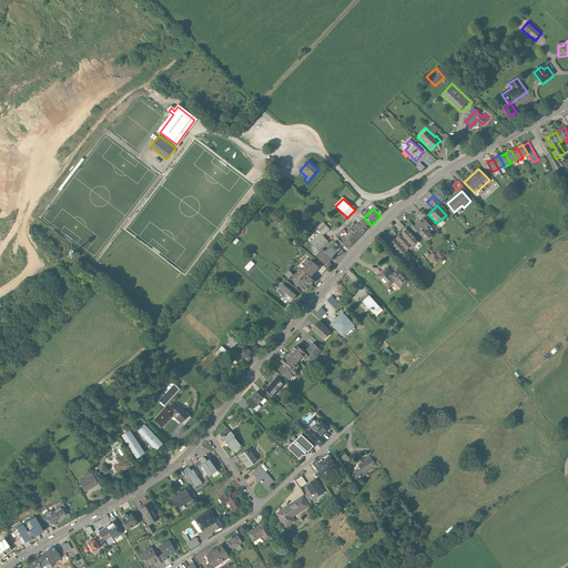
[(423,213),(419,215),(423,220),(423,219),(427,223),(429,221),(423,213)]
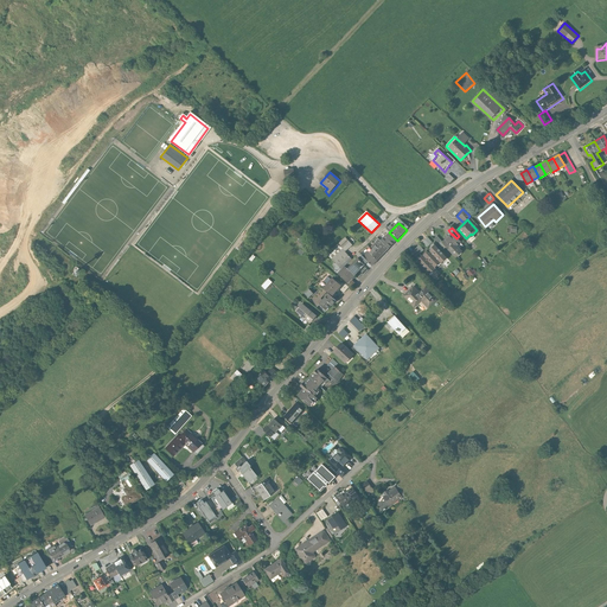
[(387,230),(378,240),(388,249),(397,241),(389,232),(387,230)]
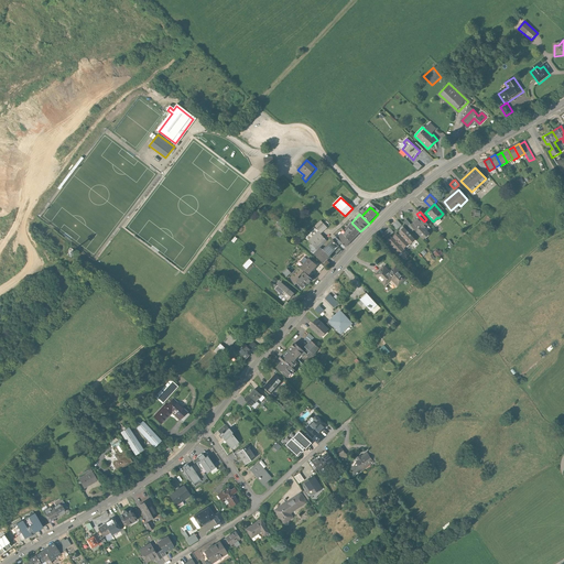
[(412,225),(411,225),(414,229),(423,238),(427,234),(424,229),(429,225),(424,221),(420,217),(420,218),(412,225)]
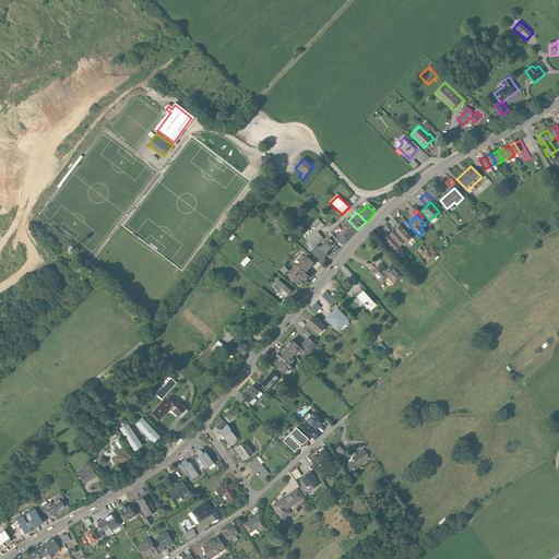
[(319,232),(325,226),(318,217),(301,234),(309,241),(307,244),(309,245),(308,247),(312,251),(319,245),(325,238),(319,232)]
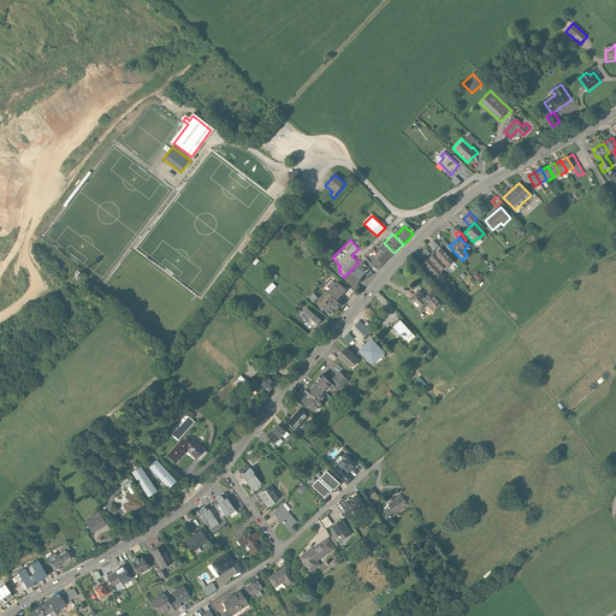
[(449,246),(450,246),(444,240),(440,243),(450,253),(452,250),(449,246)]
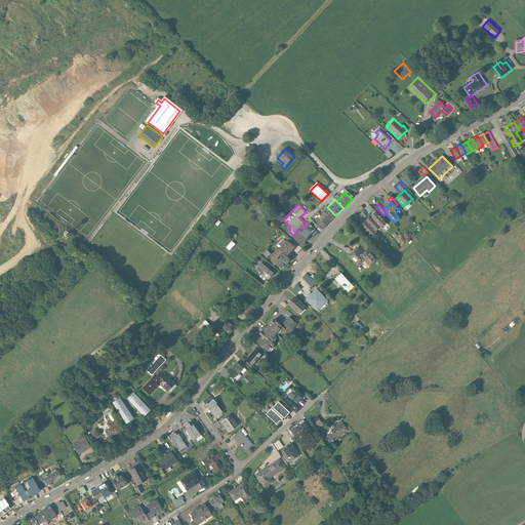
[(327,207),(317,217),(325,226),(335,215),(327,207)]
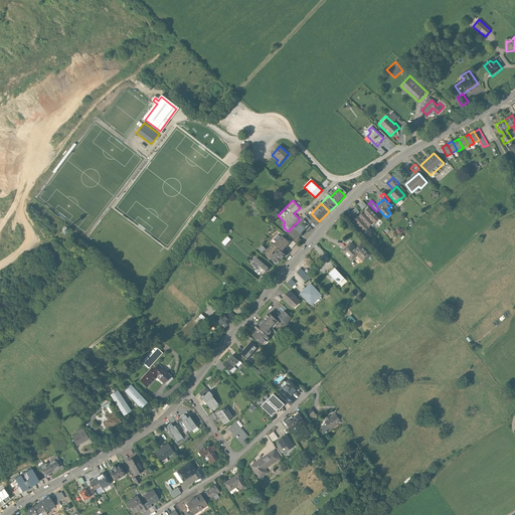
[(374,213),(369,207),(365,210),(366,211),(364,212),(365,213),(369,217),(374,213)]
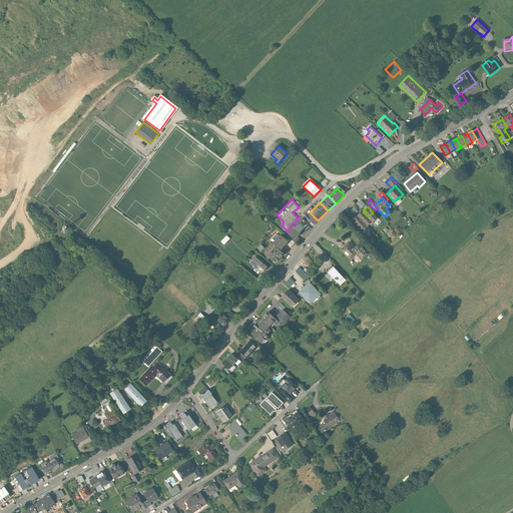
[(354,207),(348,213),(352,217),(358,211),(354,207)]
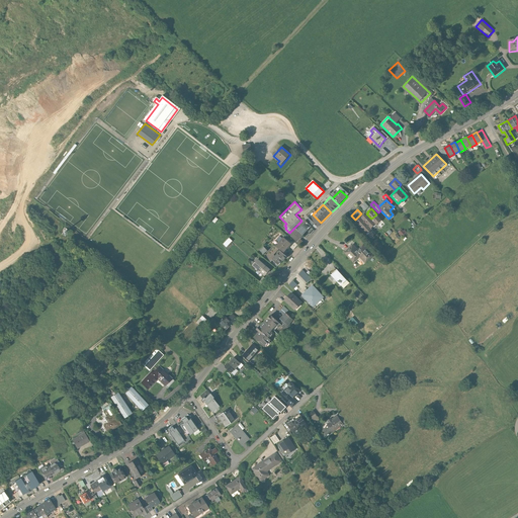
[(313,214),(312,213),(297,228),(304,234),(310,228),(313,225),(316,228),(321,223),(313,214)]
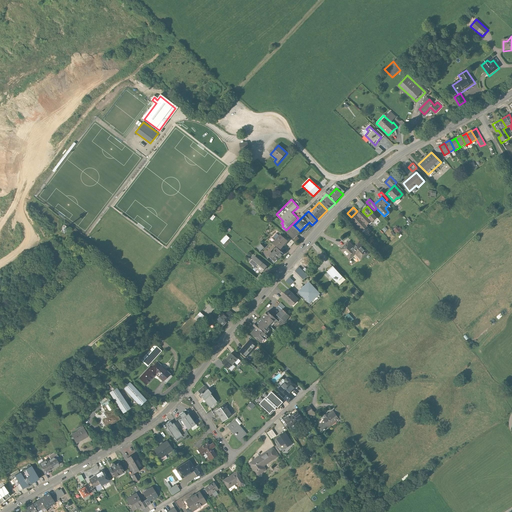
[(367,216),(363,212),(362,214),(360,212),(357,215),(357,216),(362,221),(367,226),(372,221),(367,216)]
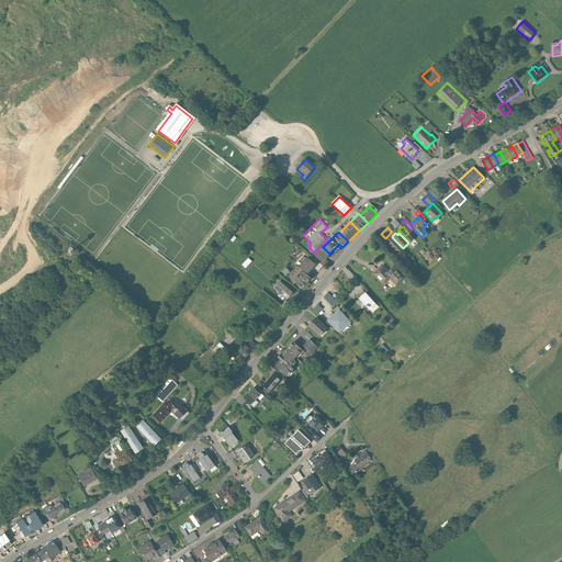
[(414,238),(408,233),(403,237),(408,243),(411,240),(412,240),(414,238)]
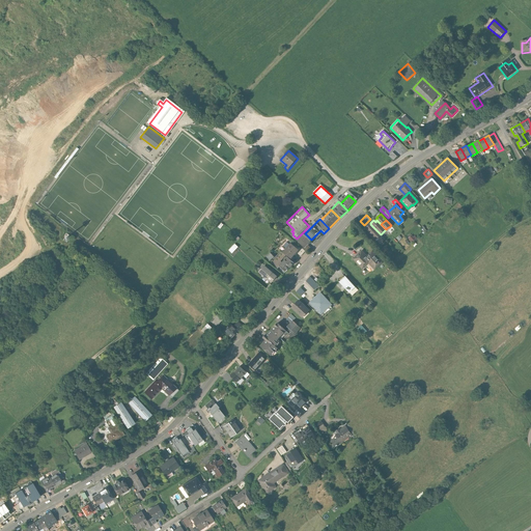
[(375,229),(370,224),(369,226),(368,225),(366,227),(365,227),(370,233),(375,229)]
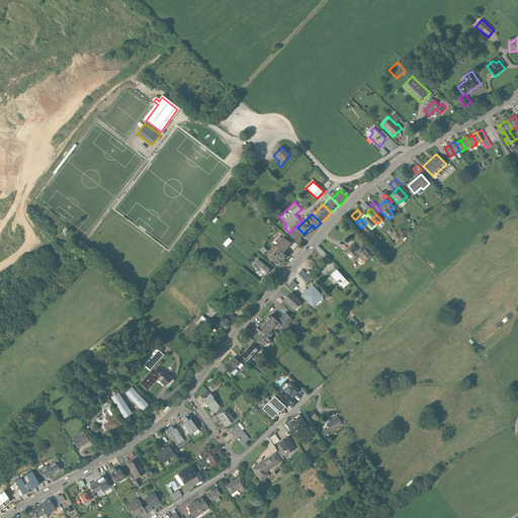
[(366,224),(361,228),(366,233),(371,229),(366,224)]
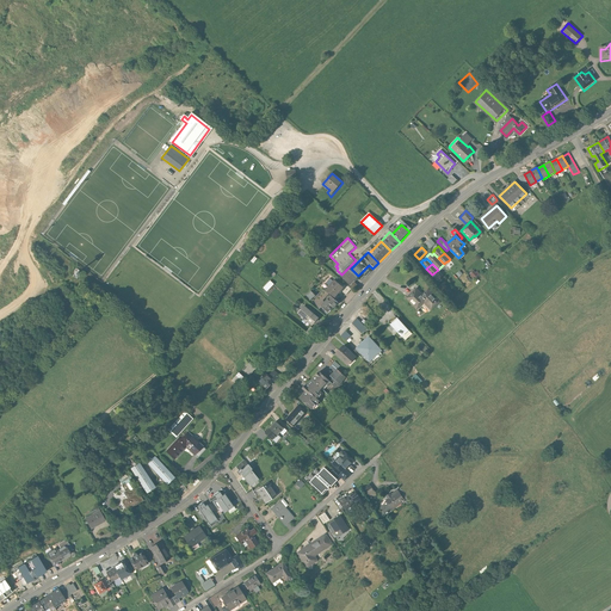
[(358,276),(351,269),(349,267),(341,275),(351,284),(358,276)]
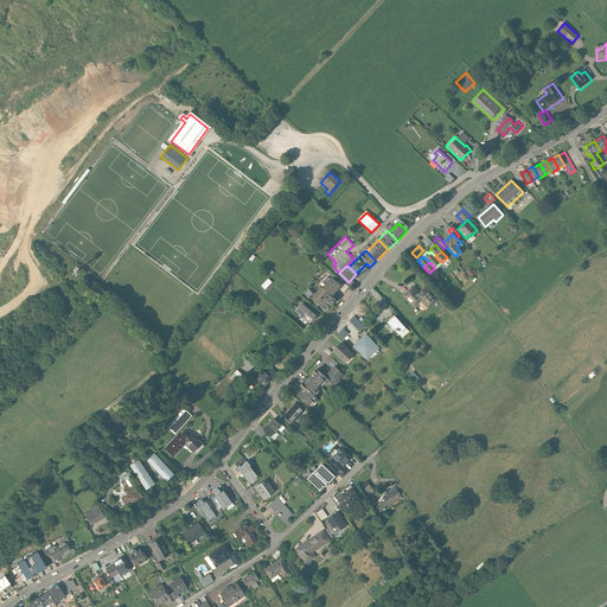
[(368,270),(363,267),(356,274),(358,278),(362,274),(363,275),(368,270)]
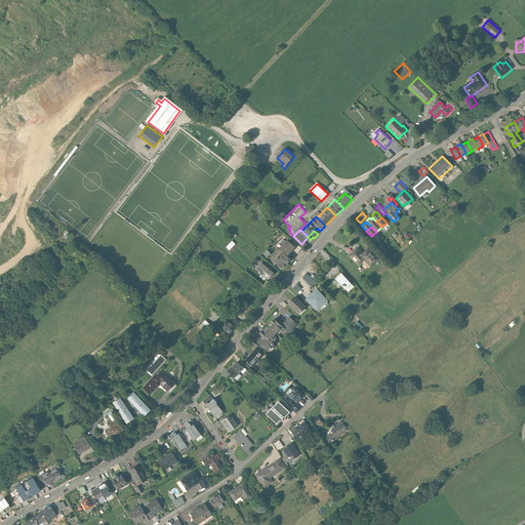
[(226,247),(230,250),(235,243),(232,240),(226,247)]
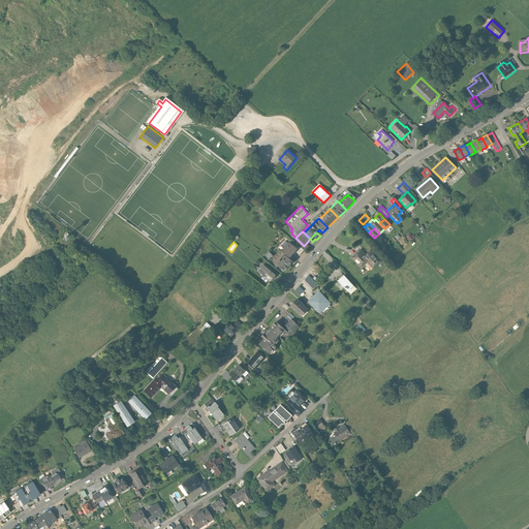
[(283,250),(290,257),(296,251),(298,249),(290,243),(283,250)]
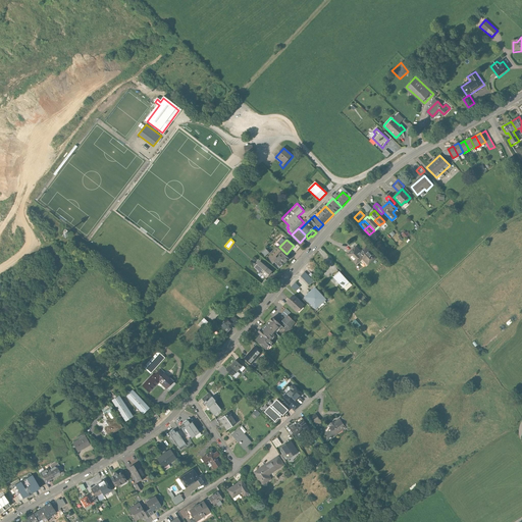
[(361,253),(356,248),(348,255),(351,259),(352,258),(357,263),(360,260),(362,258),(365,261),(368,259),(370,262),(374,259),(368,253),(369,252),(366,248),(361,253)]
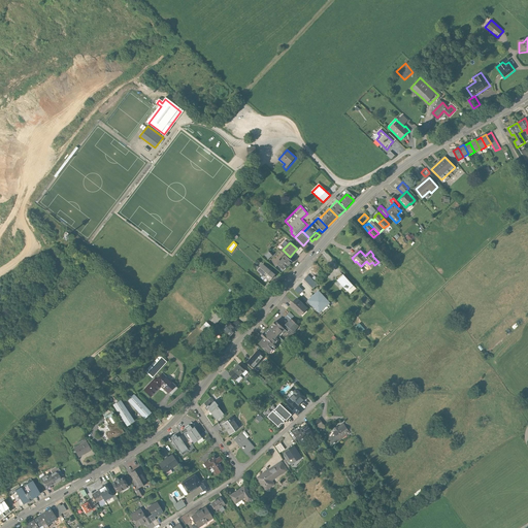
[(277,264),(284,269),(292,261),(286,255),(277,264)]
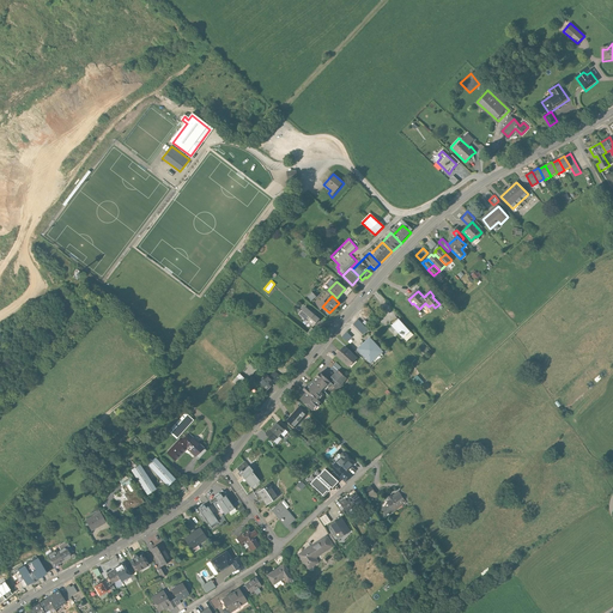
[(313,327),(320,317),(305,305),(298,315),(313,327)]
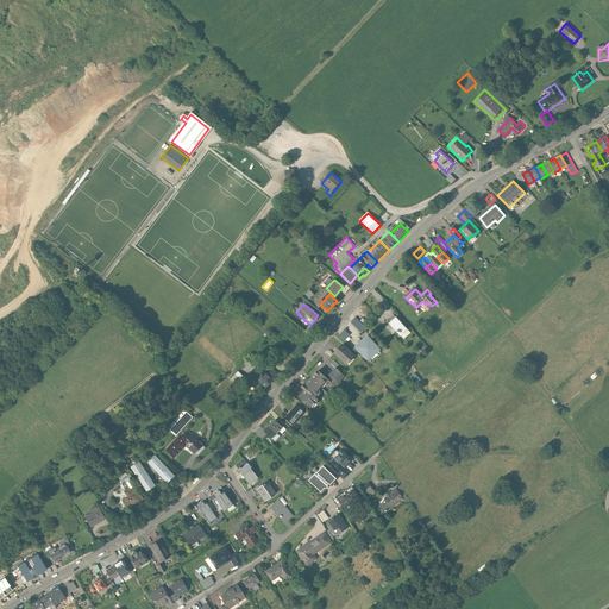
[(357,318),(353,321),(362,331),(365,326),(357,318)]
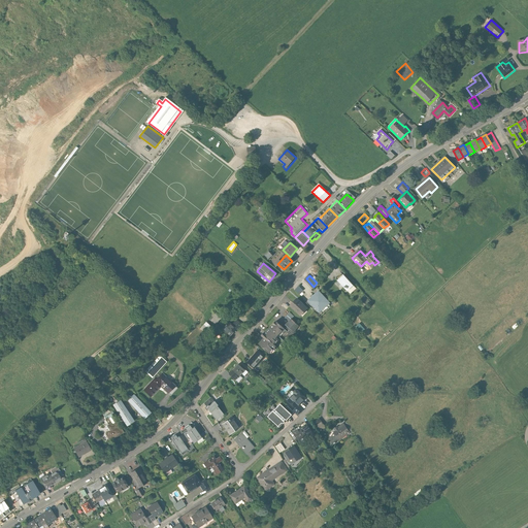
[(353,286),(343,275),(338,281),(347,290),(353,286)]
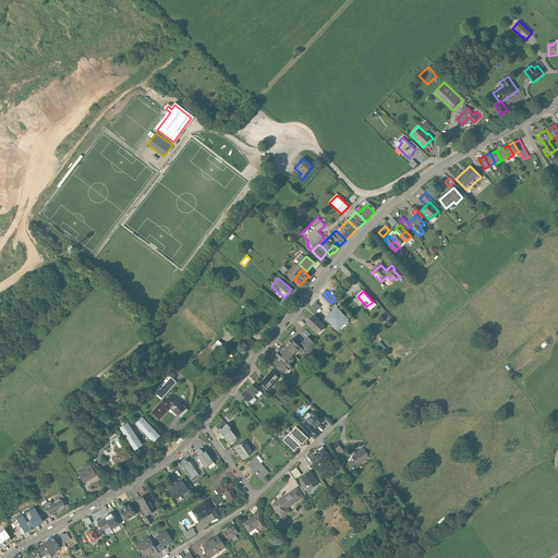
[(284,307),(289,302),(287,300),(284,298),(280,303),(284,307)]
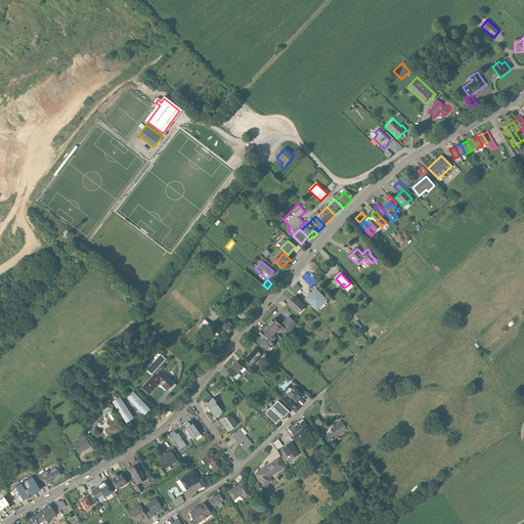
[(328,301),(316,289),(306,299),(305,299),(316,311),(328,301)]
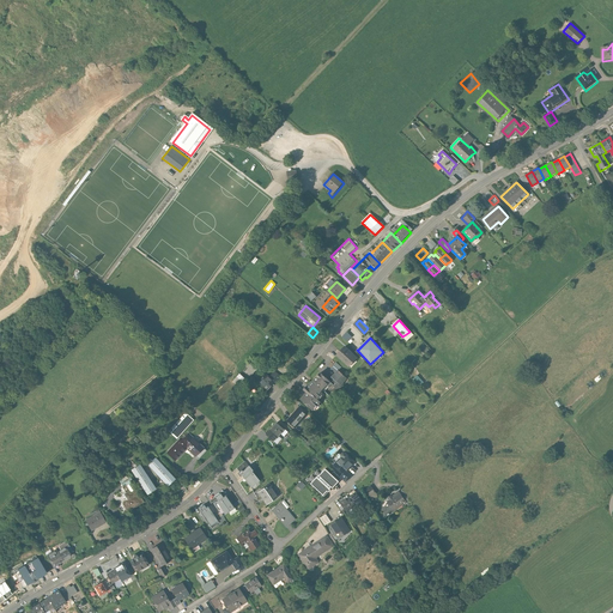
[(358,357),(346,346),(339,353),(337,354),(350,366),(358,357)]
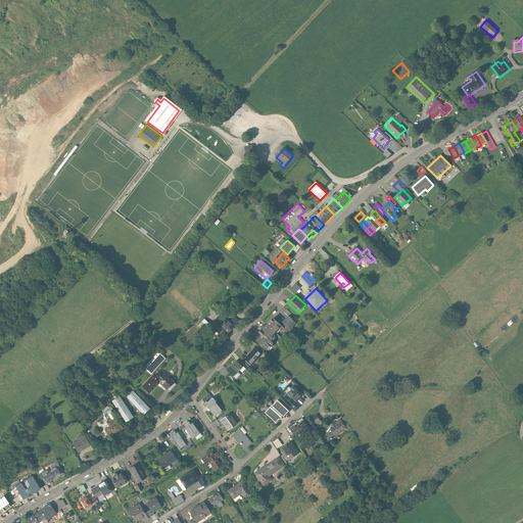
[(209,317),(214,321),(221,314),(214,307),(209,313),(211,315),(209,317)]
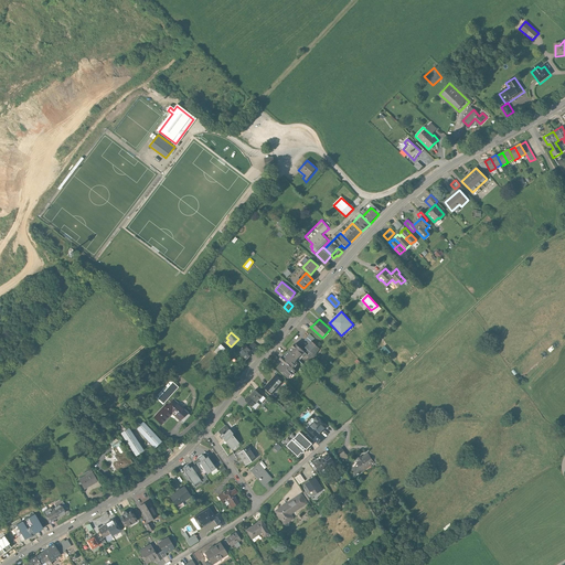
[(312,341),(315,339),(309,334),(305,340),(308,343),(311,340),(312,341)]
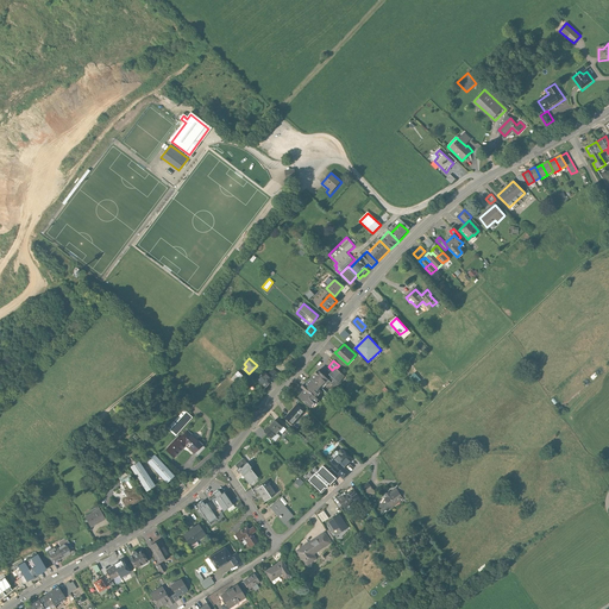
[(337,368),(336,366),(332,370),(328,374),(331,375),(334,380),(338,383),(345,376),(337,368)]
